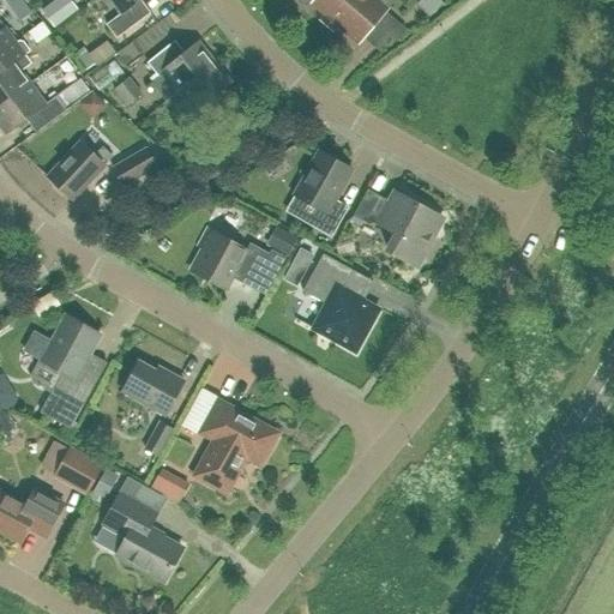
[(55,0),(52,0),(40,10),(53,26),(61,20),(67,16),(55,0)]
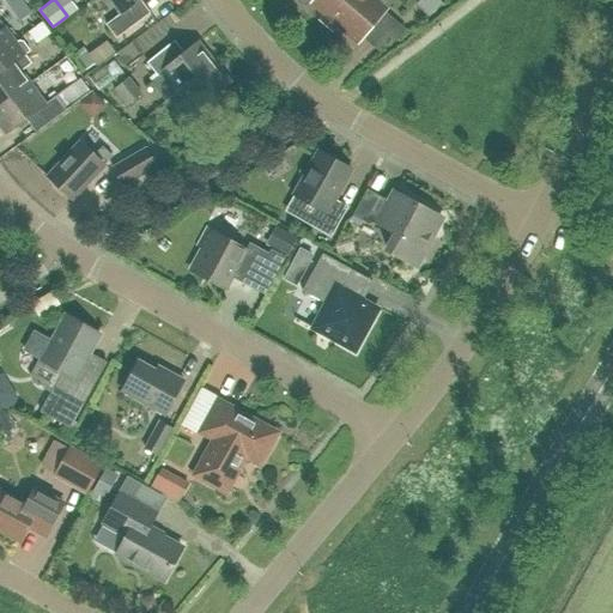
[(110,0),(121,14),(105,25),(116,38),(150,13),(140,0),(110,0)]
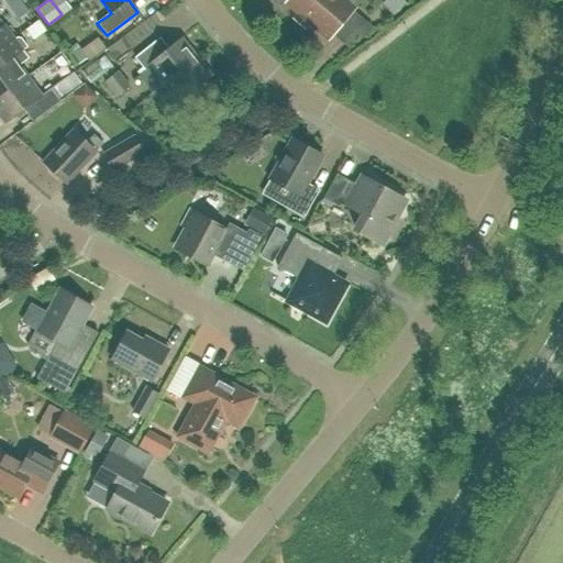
[(329,37),(353,10),(341,0),(290,0),(288,3),(329,37)]
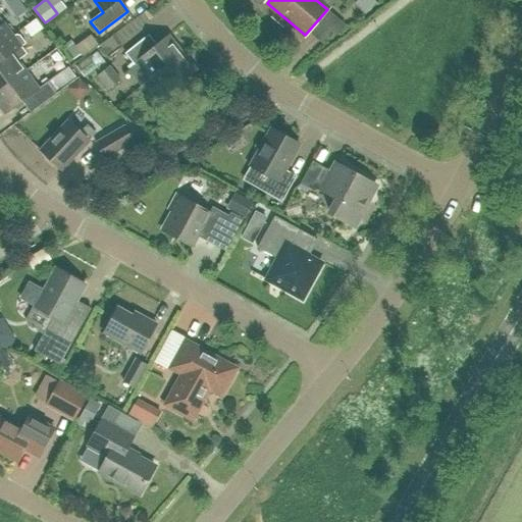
[(371,0),(357,0),(353,5),(365,16),(376,4),(371,0)]
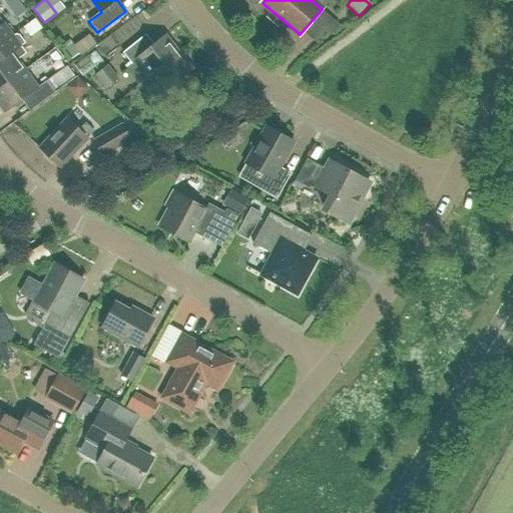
[(0,41),(11,33),(0,18),(0,41)]
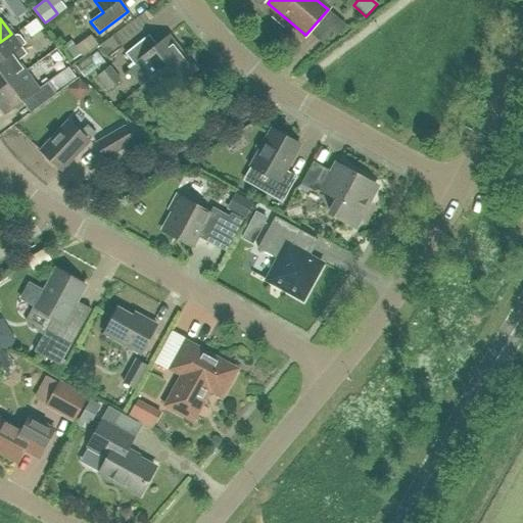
[(0,90),(25,72),(17,61),(27,55),(21,47),(26,44),(19,37),(16,35),(0,46),(0,90)]
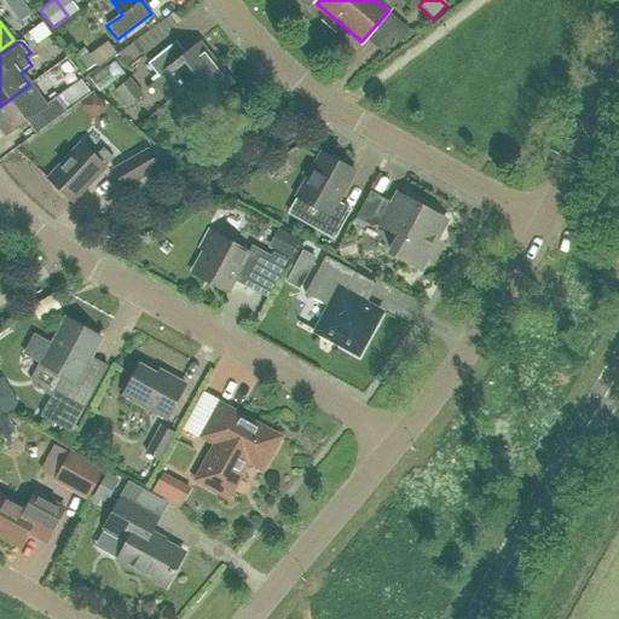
[(179,93),(217,63),(200,41),(180,57),(172,45),(148,64),(160,79),(151,85),(166,102),(178,92),(179,93)]
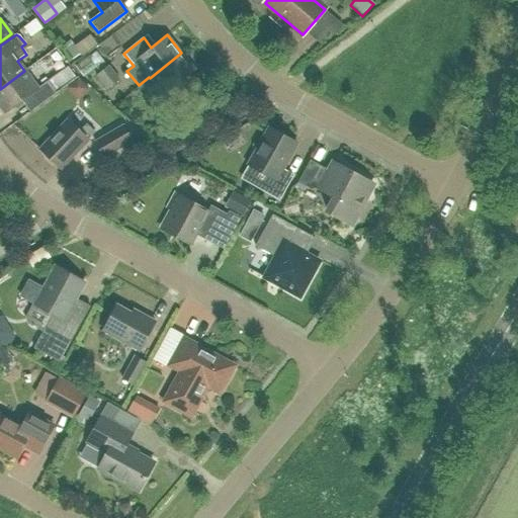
[(181,53),(150,78),(158,88),(157,94),(168,108),(187,93),(180,83),(195,71),(181,53)]
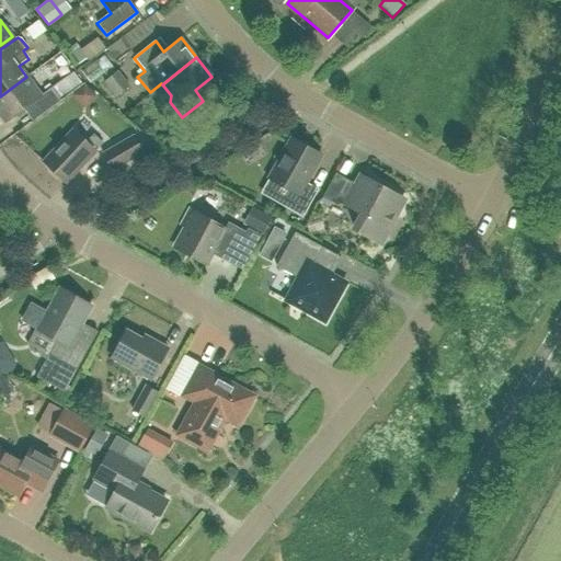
[(116,98),(130,87),(117,71),(104,81),(116,98)]
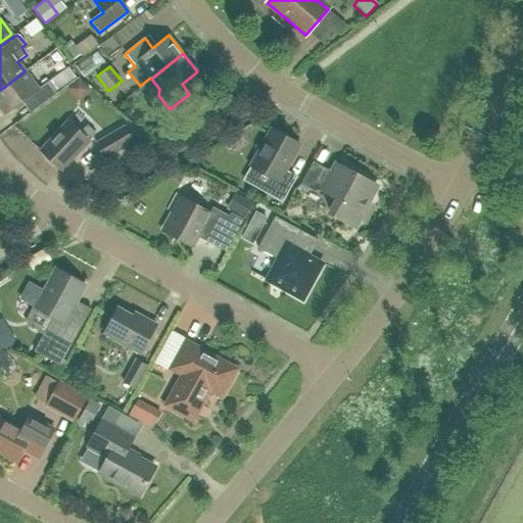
[(47,83),(55,93),(76,78),(68,67),(47,83)]
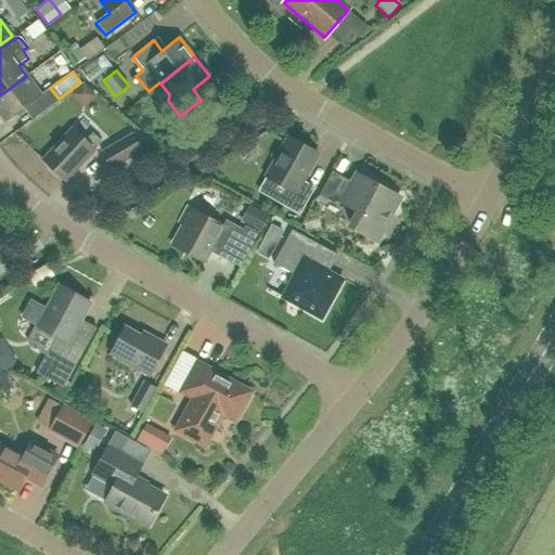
[(26,76),(0,95),(0,114),(5,121),(24,108),(33,120),(60,101),(59,99),(50,88),(40,95),(26,76)]
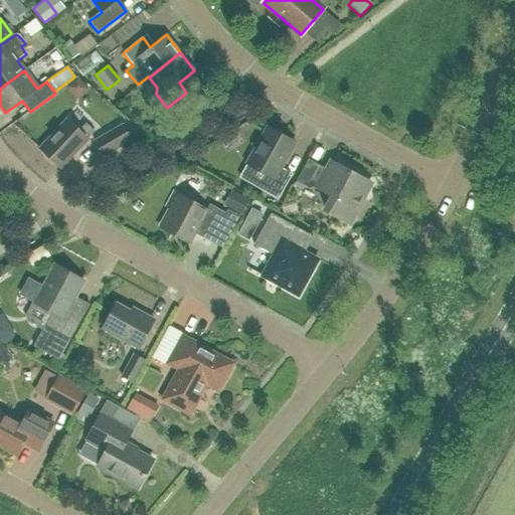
[(78,131),(67,120),(39,149),(60,168),(95,132),(86,124),(78,131)]
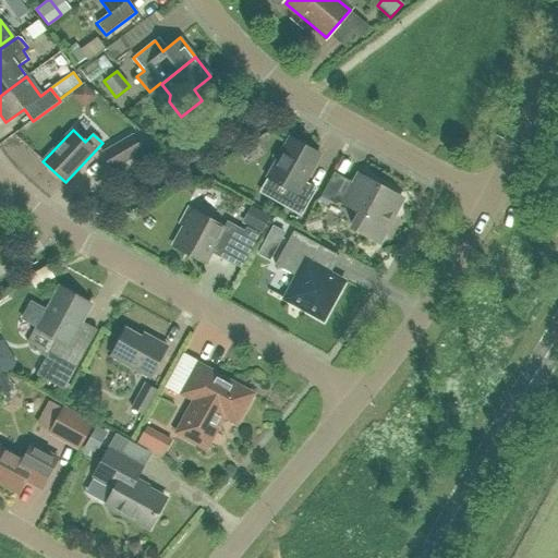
[(102,154),(111,169),(142,152),(133,136),(102,154)]
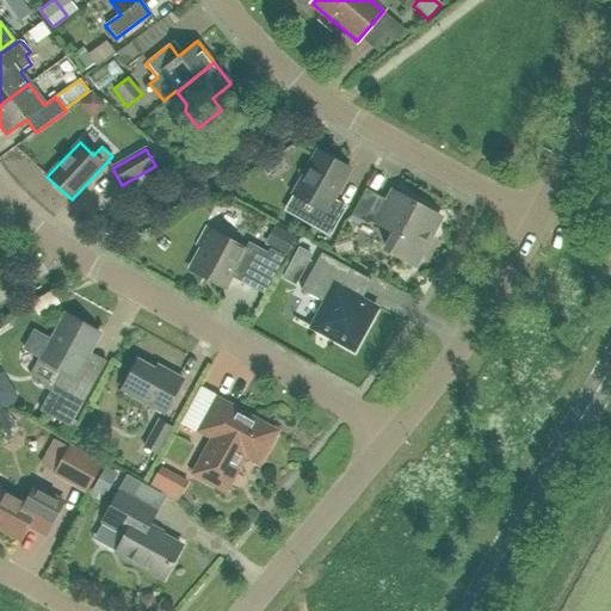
[(329,236),(346,207),(333,199),(350,170),(318,152),(292,195),(316,208),(307,223),(329,236)]
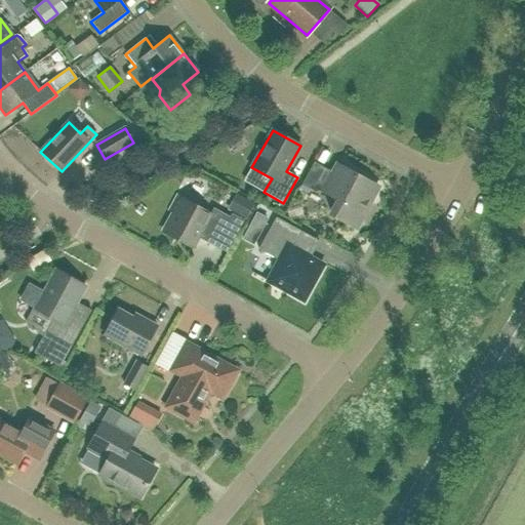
[(378,188),(346,170),(336,165),(332,172),(324,168),(315,163),(304,185),(313,190),(317,192),(323,191),(339,199),(331,214),(356,228),(378,188)]
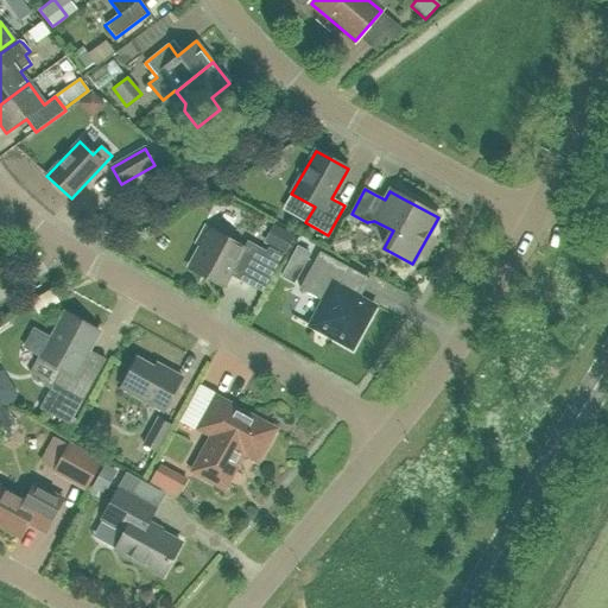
[(272,223),(267,233),(287,245),(293,235),(272,223)]
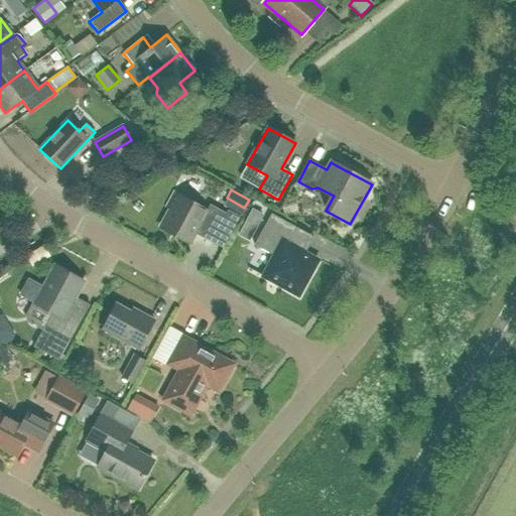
[(161,228),(175,236),(189,244),(192,240),(196,233),(210,241),(225,214),(211,206),(208,211),(174,194),(166,208),(171,210),(161,228)]
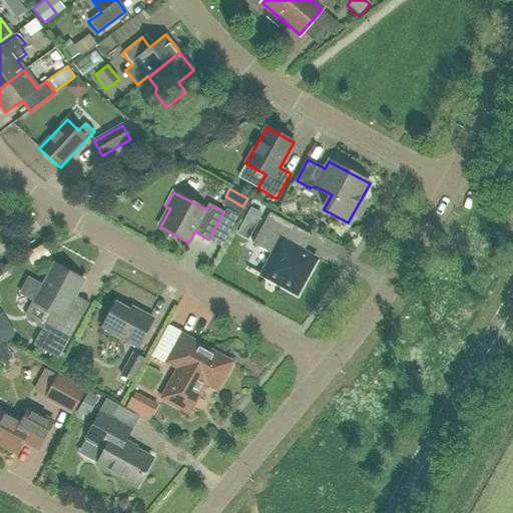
[(249,206),(243,217),(254,223),(261,212),(249,206)]
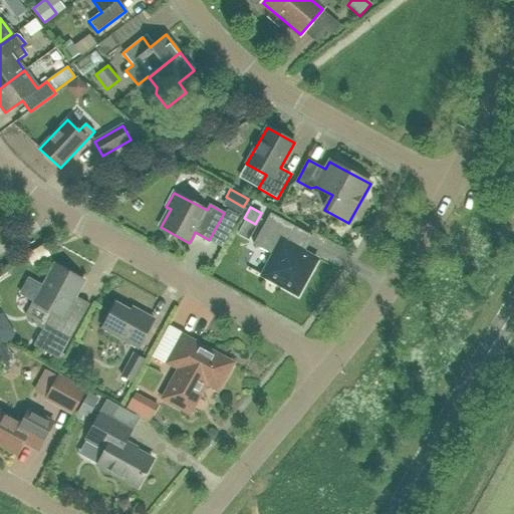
[(262,275),(290,291),(297,295),(301,287),(316,260),(300,251),(288,240),(295,227),(270,213),(253,244),(273,255),(262,275)]
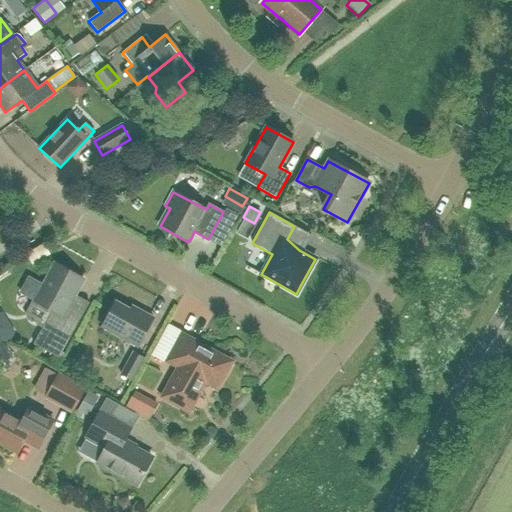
[(52,311),(43,326),(33,344),(58,358),(84,312),(69,305),(83,280),(54,264),(43,285),(29,278),(20,293),(34,300),(34,301),(52,311)]
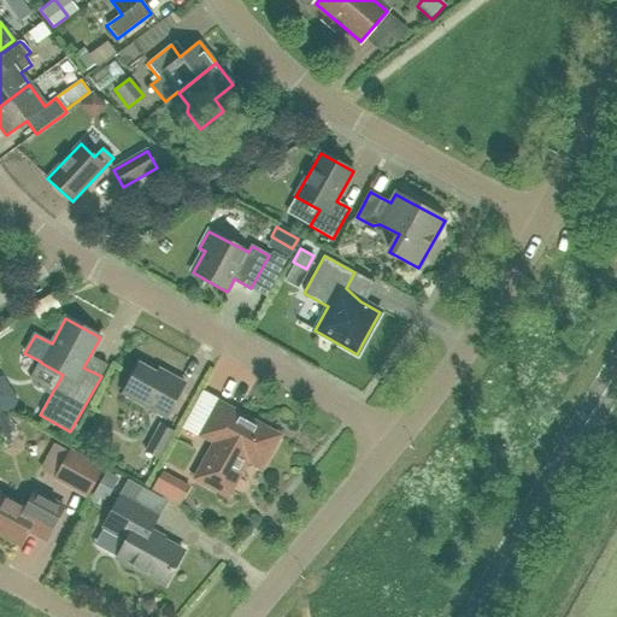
[(165,378),(139,364),(122,394),(165,418),(184,383),(168,374),(165,378)]
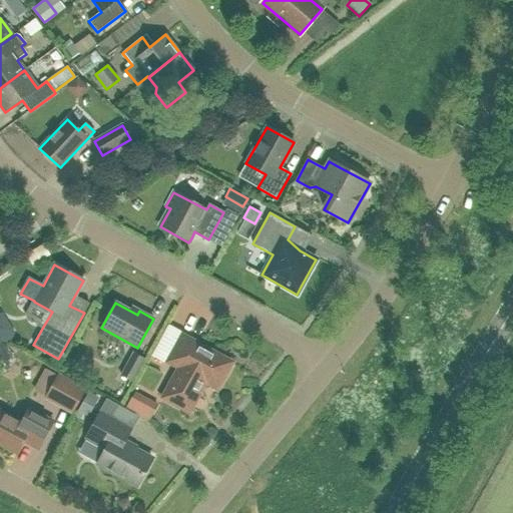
[(219,386),(230,367),(229,362),(198,346),(199,344),(181,335),(166,362),(177,369),(161,398),(189,413),(201,391),(199,390),(203,384),(211,381),(219,386)]
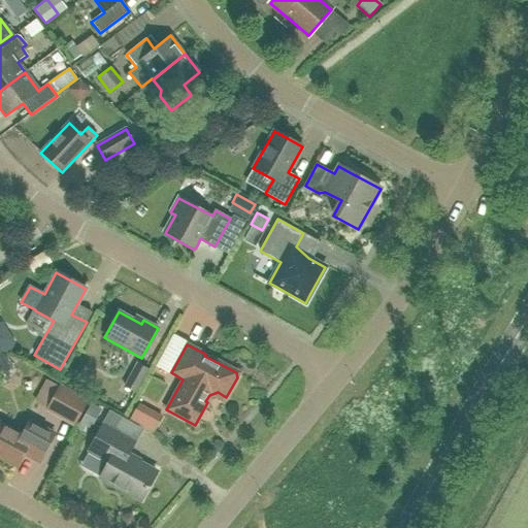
[(0,376),(13,367),(6,357),(0,361),(0,376)]
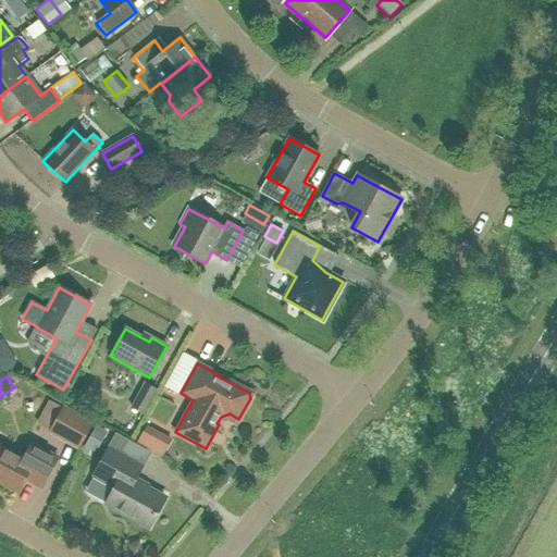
[(143,413),(156,390),(145,383),(131,407),(143,413)]
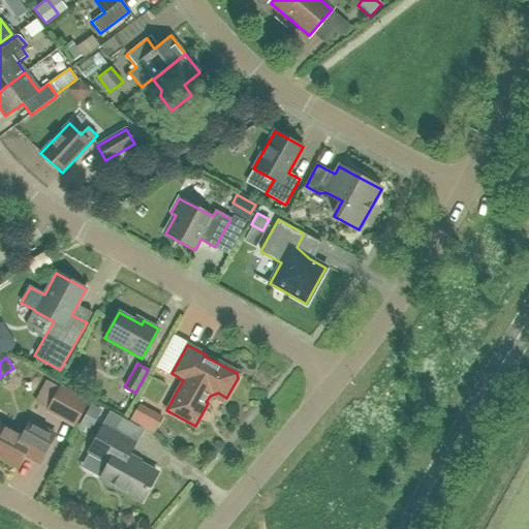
[(73,427),(89,401),(60,385),(44,411),(73,427)]
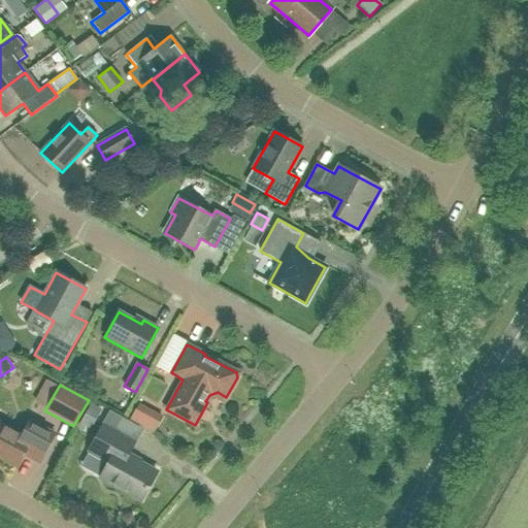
[(80,423),(93,430),(104,410),(92,403),(80,423)]
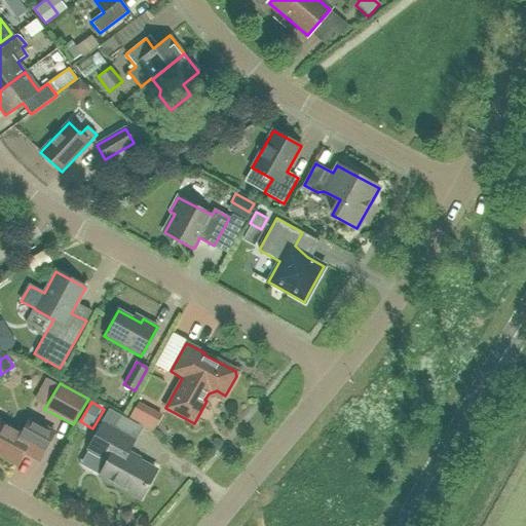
[(137,422),(145,408),(138,404),(129,418),(137,422)]
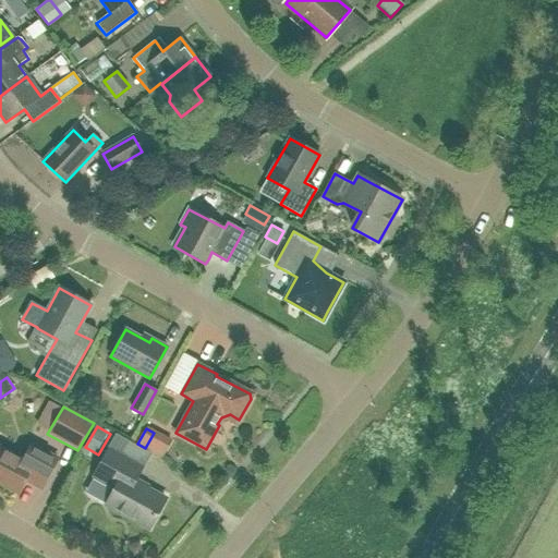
[(32,445),(29,449),(23,461),(0,448),(0,483),(17,493),(24,480),(40,488),(57,458),(32,445)]
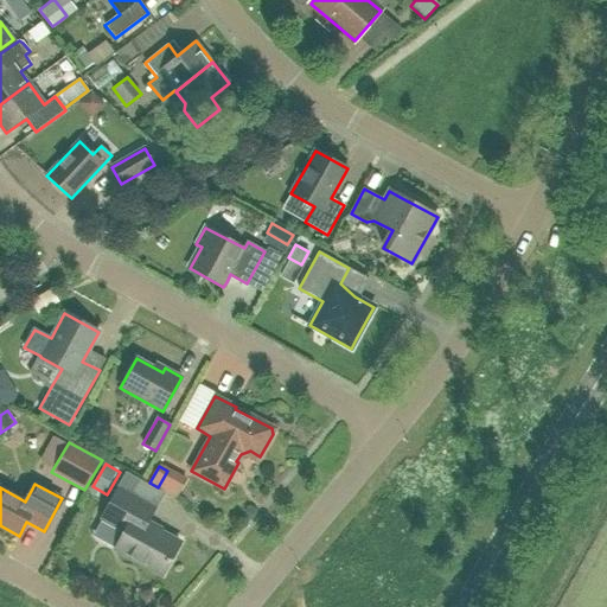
[(163,575),(180,543),(146,524),(154,509),(119,489),(102,518),(126,531),(115,549),(163,575)]
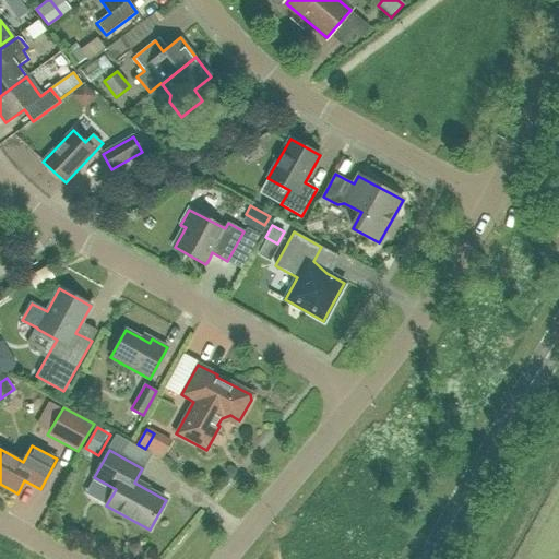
[(85,494),(104,504),(113,490),(93,479),(85,494)]
